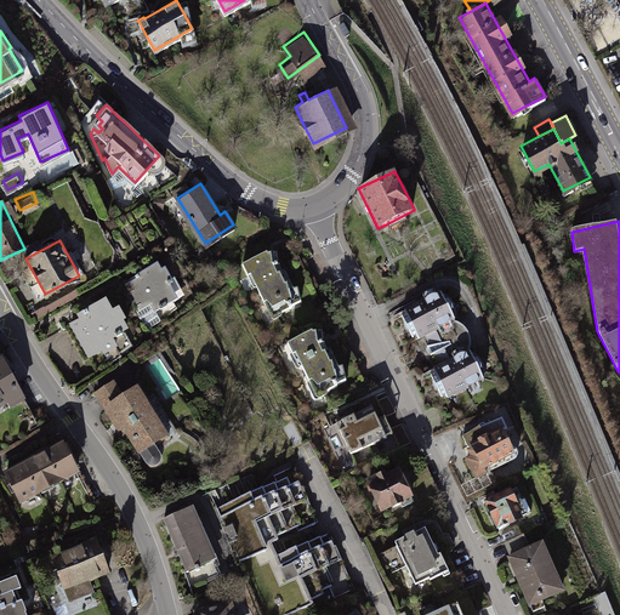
[(271,250),(244,263),(268,314),(296,301),(271,250)]
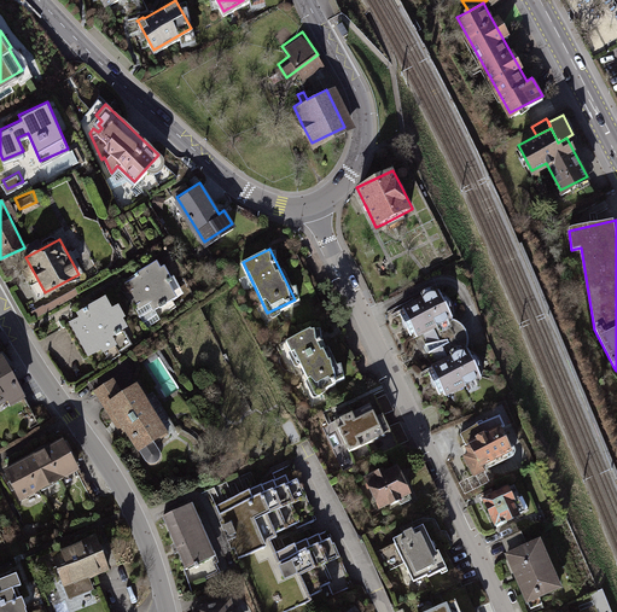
[(162,260),(121,285),(143,320),(184,295),(162,260)]
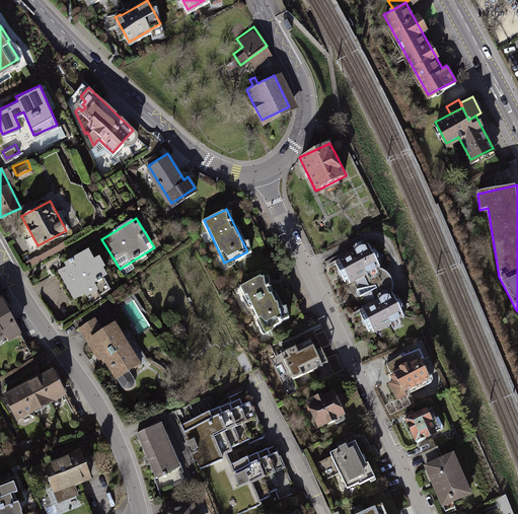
[(369,243),(337,259),(348,281),(351,280),(380,266),(369,243)]
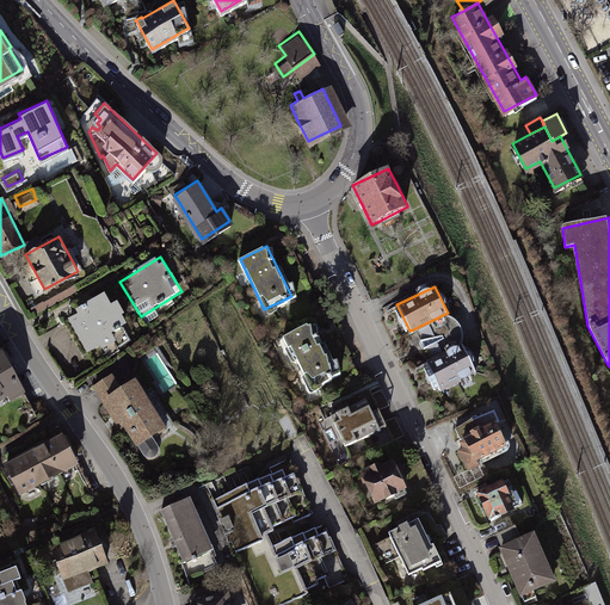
[(78,312),(69,318),(88,351),(111,338),(116,346),(128,339),(121,326),(125,322),(121,314),(124,312),(116,300),(110,302),(104,292),(75,308),(78,312)]
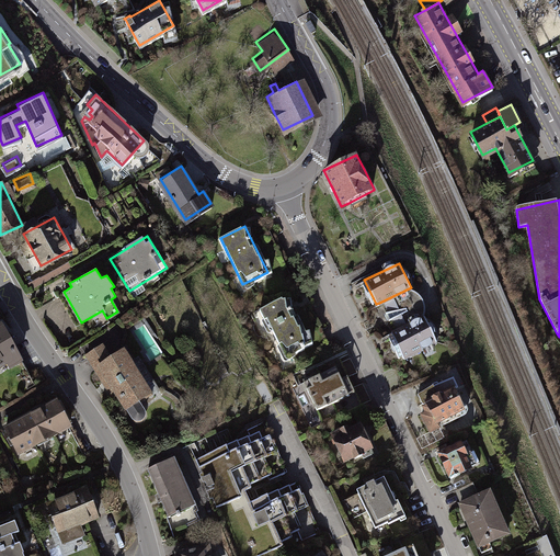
[(283,298),(260,309),(283,359),(307,347),(285,302),(283,298)]
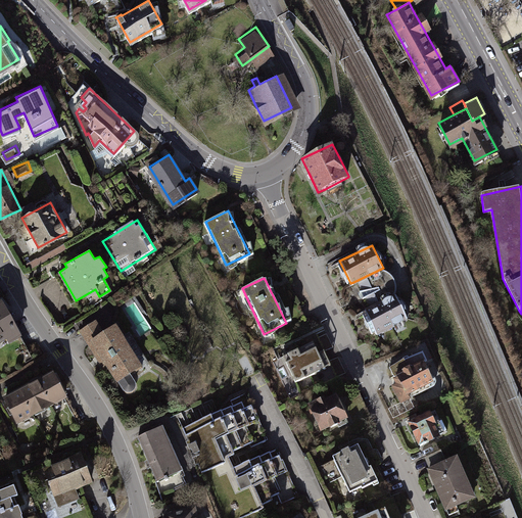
[(397,296),(362,310),(372,335),(408,321),(397,296)]
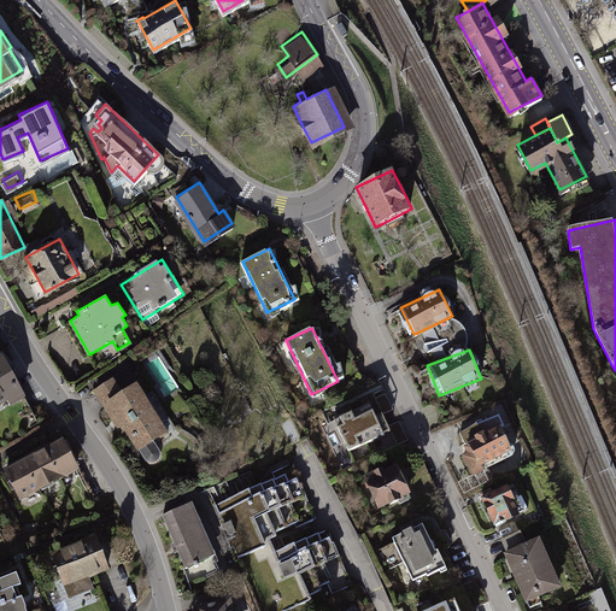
[(4,357),(0,358),(0,405),(23,393),(4,357)]
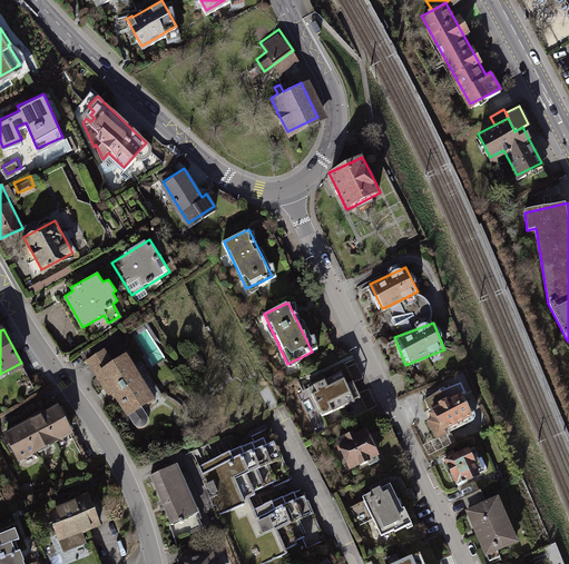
[(109,346),(85,359),(106,396),(113,392),(125,415),(155,399),(129,354),(117,360),(109,346)]
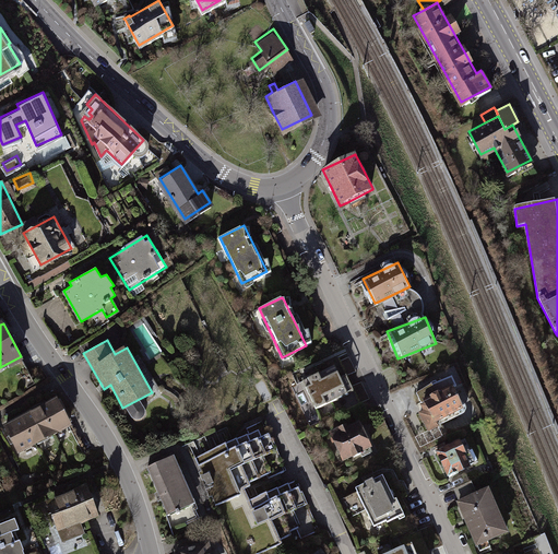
[(341,352),(299,370),(316,405),(356,387),(341,352)]
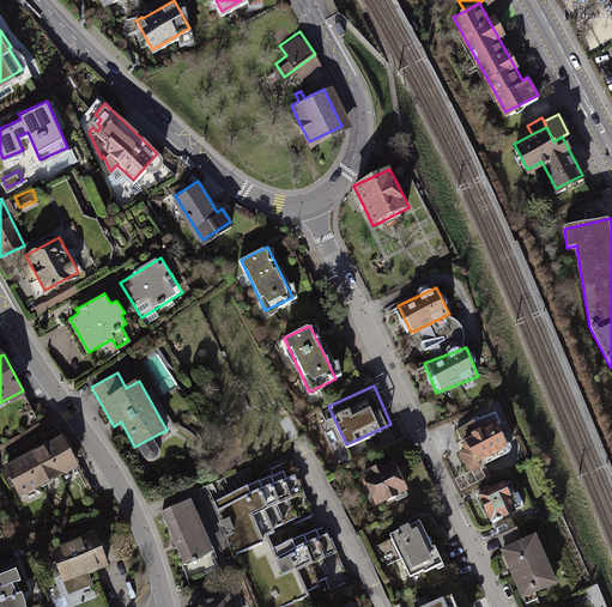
[(498,424),(464,437),(474,463),(509,450),(498,424)]
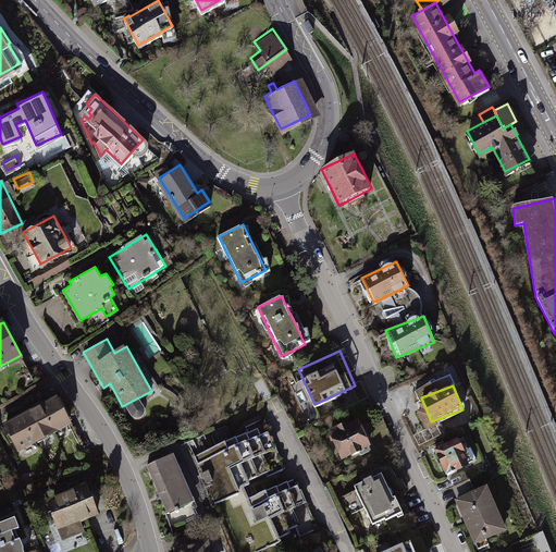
[(72,426),(57,396),(2,424),(17,453),(72,426)]
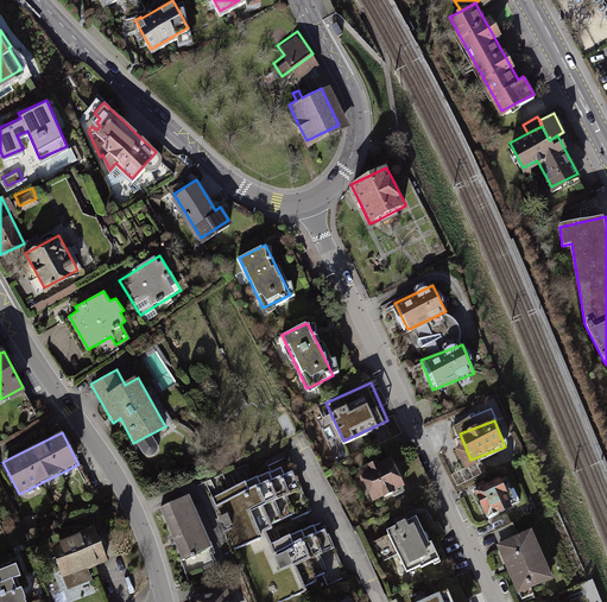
[(393,454),(361,468),(374,499),(406,483),(393,454)]
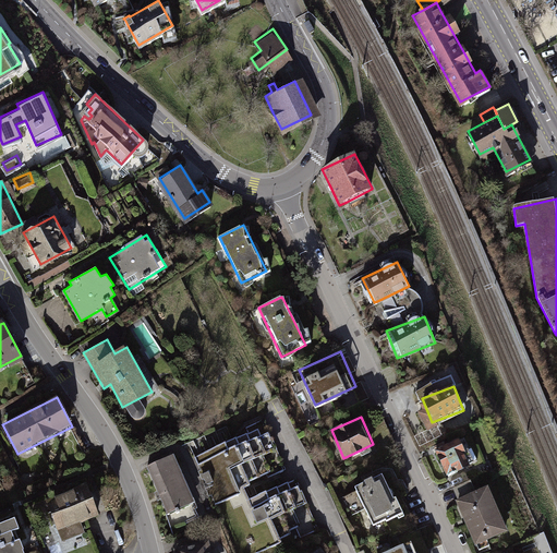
[(263,428),(195,456),(215,503),(228,497),(252,552),(280,540),(278,533),(311,519),(293,478),(250,496),(245,485),(281,470),(263,428)]
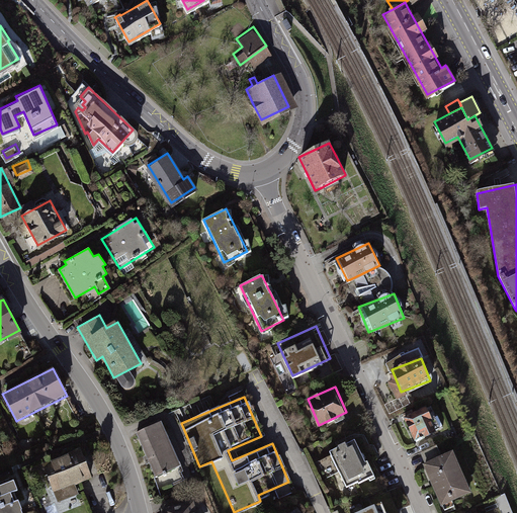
[(428,408),(405,417),(415,440),(437,431),(428,408)]
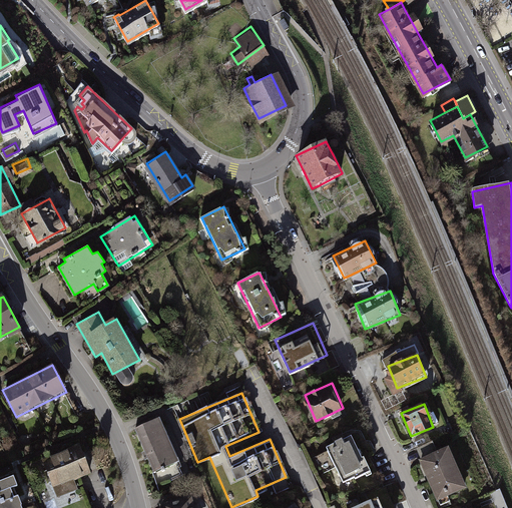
[(160,417),(135,427),(154,472),(179,462),(160,417)]
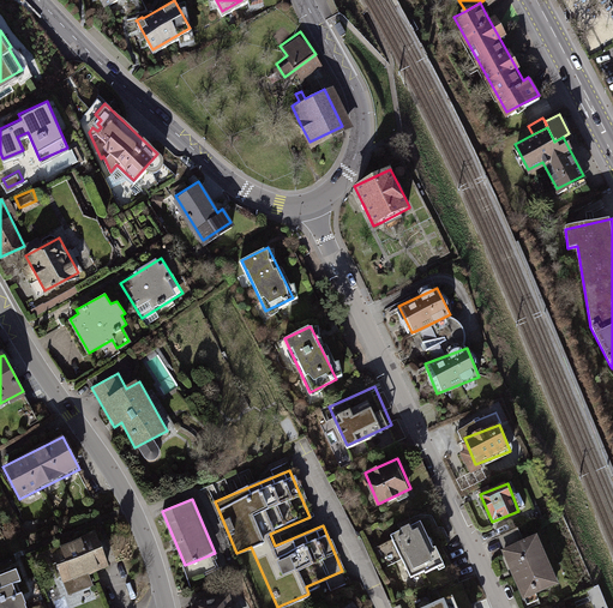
[(408,525),(392,533),(414,578),(444,564),(422,518),(408,525)]
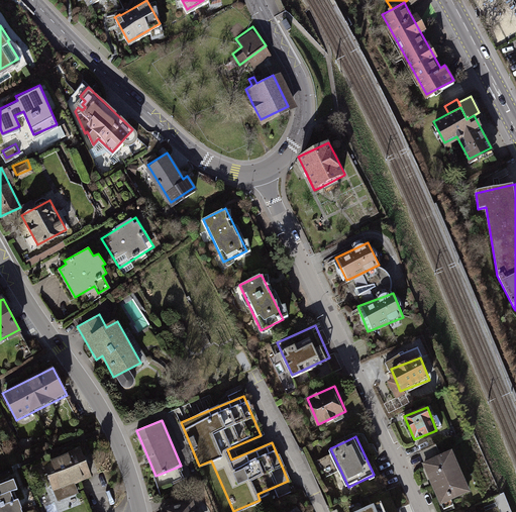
[(87,479),(77,450),(39,465),(50,493),(87,479)]
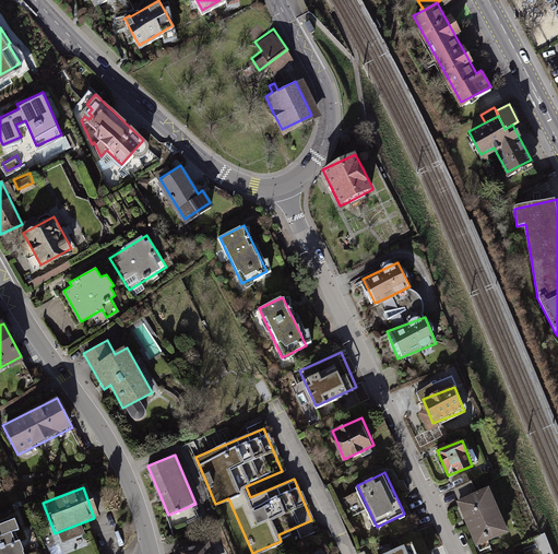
[(490,487),(458,502),(477,545),(509,532),(490,487)]
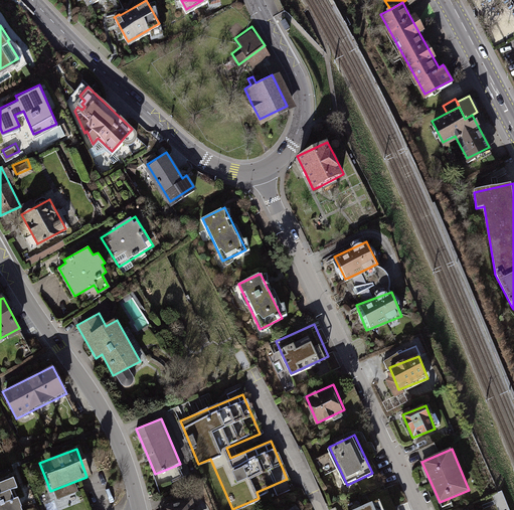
[(24,509),(11,476),(0,481),(0,509),(24,509)]
